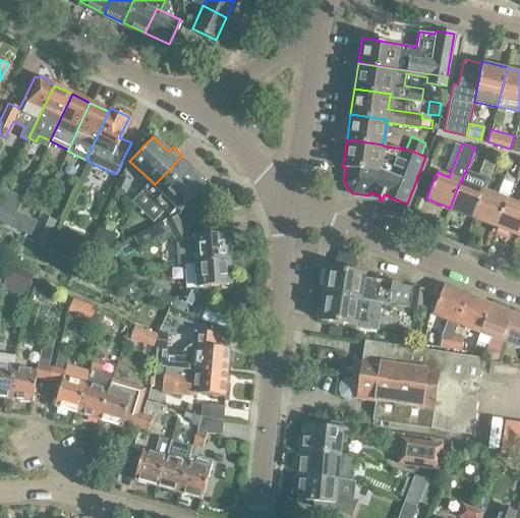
[(460,181),(450,208),(472,217),(482,190),(483,190),(484,189),(489,176),(498,155),(486,151),(486,152),(477,174),(466,170),(461,181),(460,181)]
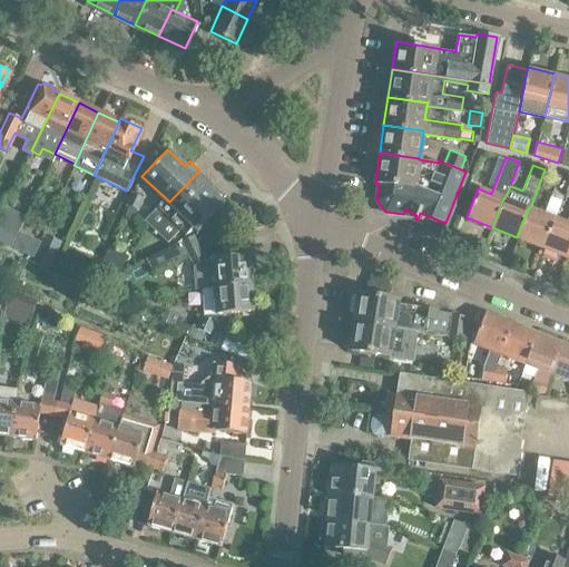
[(199,170),(169,202),(165,197),(144,220),(166,242),(180,228),(186,234),(194,225),(196,227),(222,202),(218,198),(223,193),(199,170)]
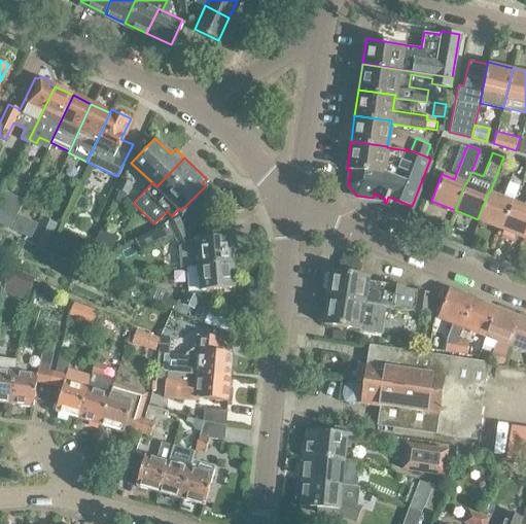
[(488,193),(478,219),(500,228),(511,201),(514,202),(523,176),(512,172),(502,198),(489,193),(488,193)]
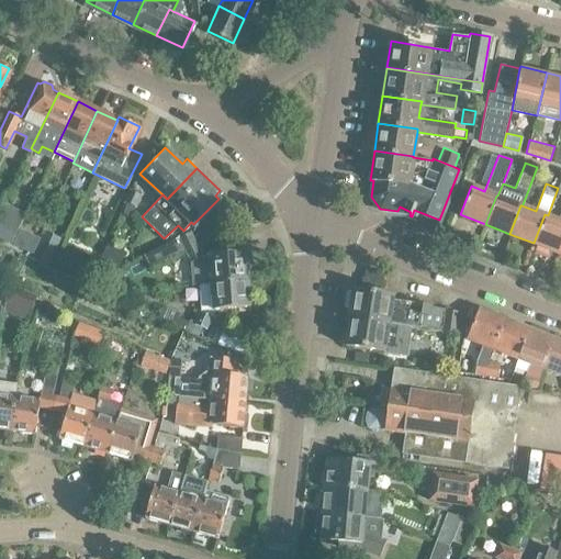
[(131,189),(123,202),(135,209),(142,196),(131,189)]
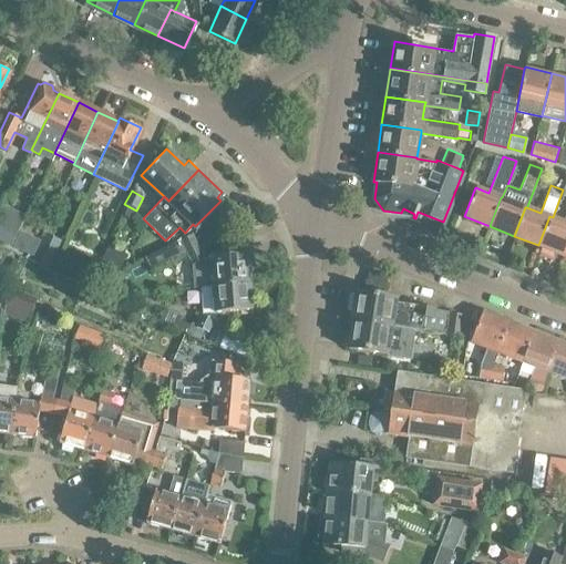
[(564,255),(565,256),(565,255),(565,213),(563,222),(553,217),(549,216),(538,245),(564,255)]
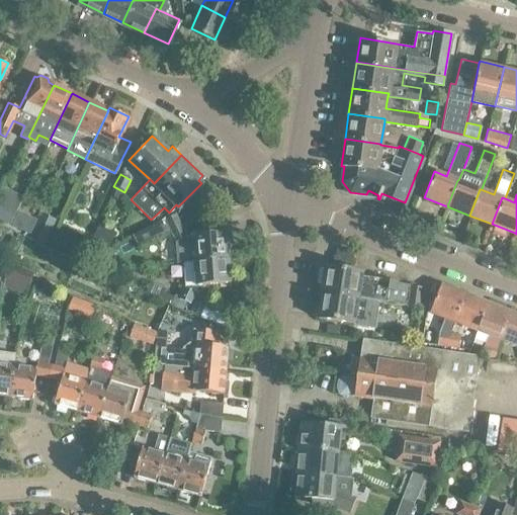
[(0,220),(10,225),(18,206),(0,197),(0,220)]
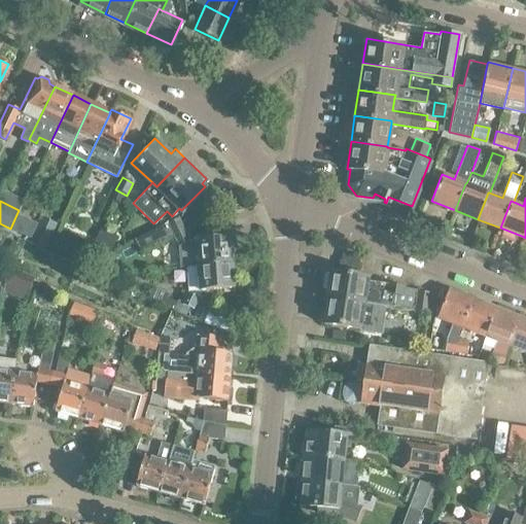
[(19,214),(12,229),(30,237),(31,235),(37,222),(19,214)]
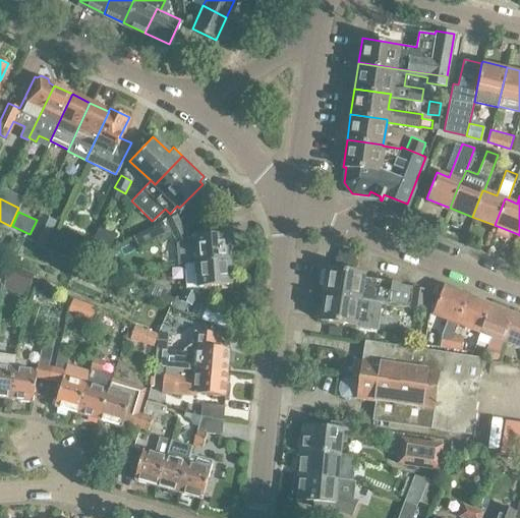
[(133,235),(138,247),(171,231),(176,242),(177,263),(184,263),(229,260),(227,232),(187,235),(177,214),(166,220),(166,219),(133,235)]
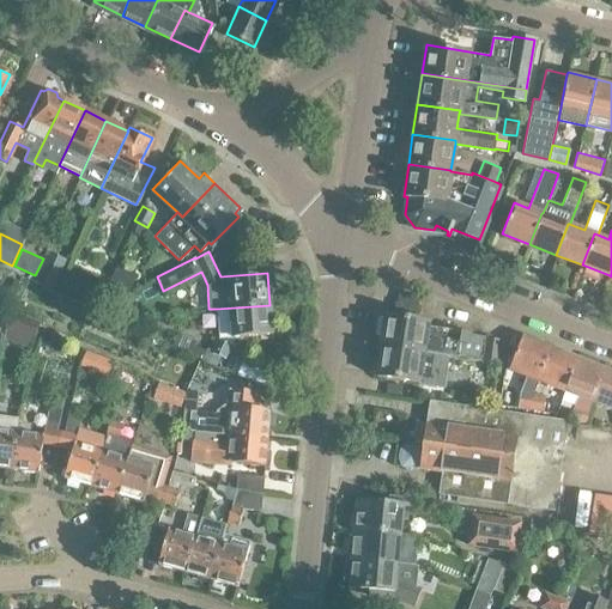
[(46,254),(35,278),(53,285),(64,262),(46,254)]
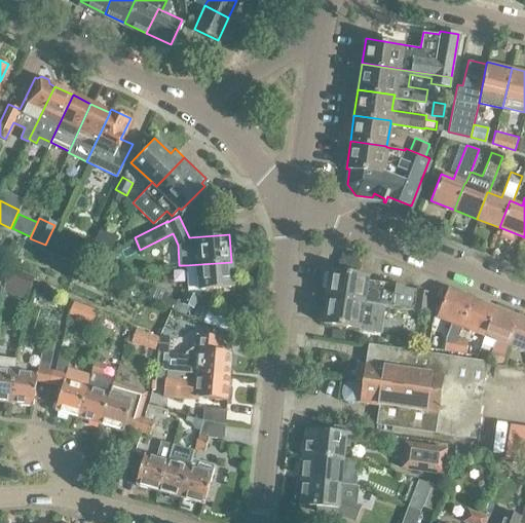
[(76,258),(83,244),(55,231),(49,246),(76,258)]
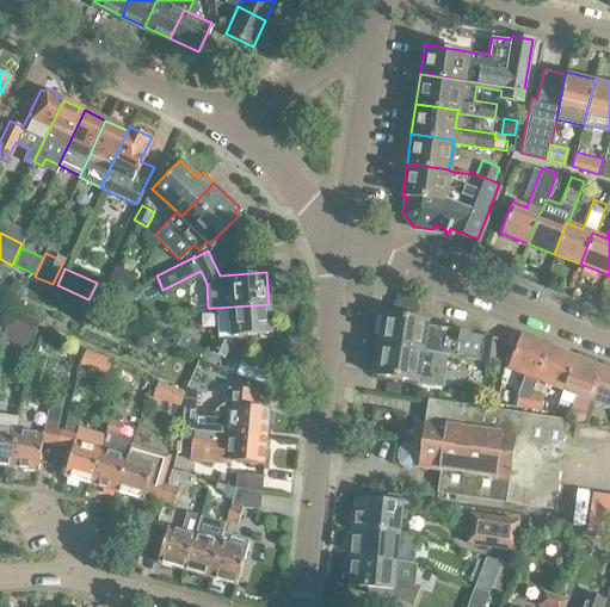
[(108,310),(124,319),(136,295),(118,286),(108,310)]
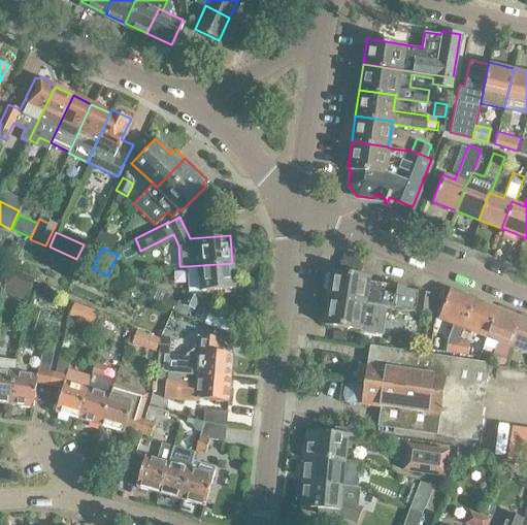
[(338,267),(360,271),(362,262),(361,262),(363,254),(342,251),(341,259),(339,259),(338,267)]
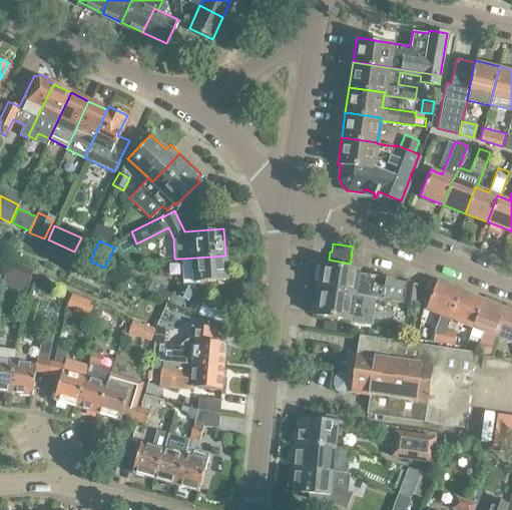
[(182,271),(184,285),(192,288),(195,282),(227,279),(225,256),(181,259),(182,271)]
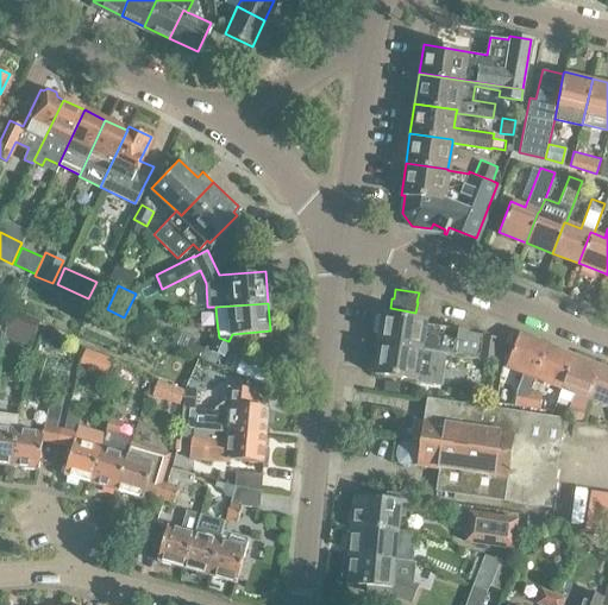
[(6,321),(35,332),(39,319),(12,307),(7,315),(6,321)]
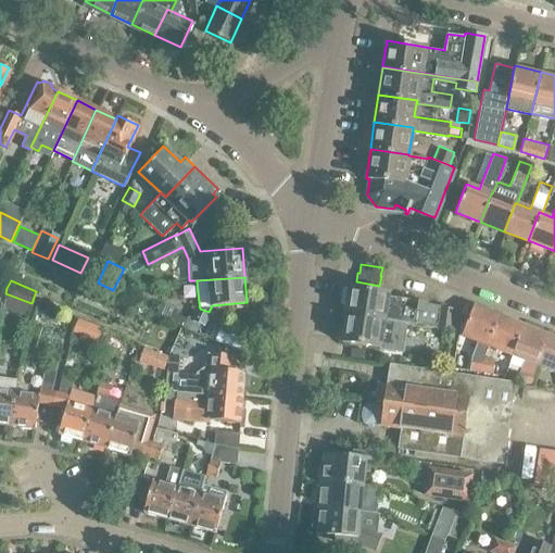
[(348,293),(345,313),(405,321),(426,324),(425,325),(452,329),(456,308),(442,305),(442,304),(387,294),(388,291),(349,286),(348,293)]
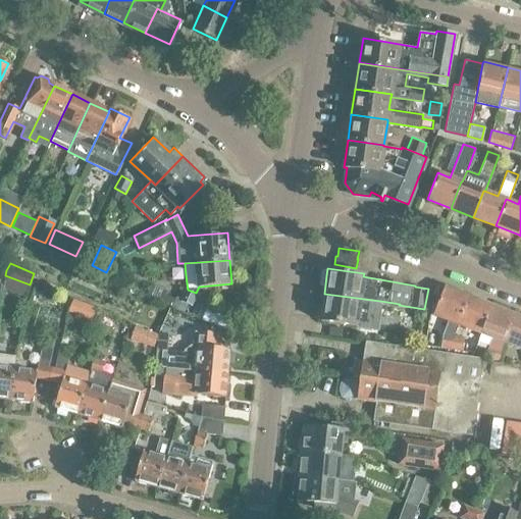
[(41,290),(38,297),(53,304),(57,293),(44,287),(45,283),(37,279),(36,283),(35,288),(41,290)]
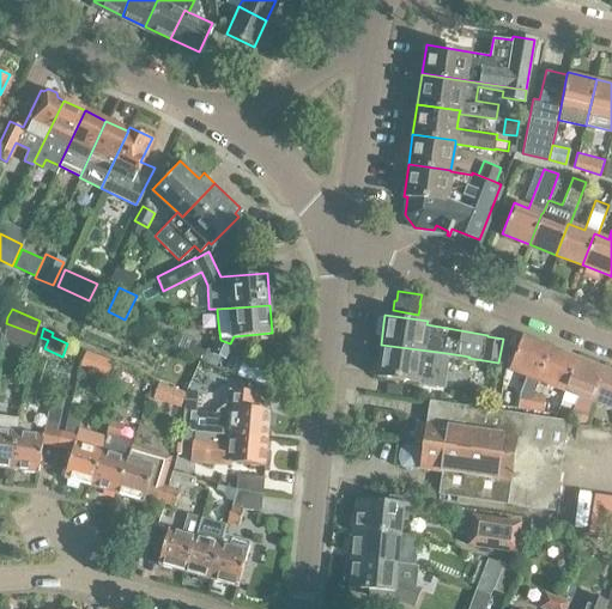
[(197,341),(176,333),(170,346),(207,361),(211,352),(194,345),(197,341)]
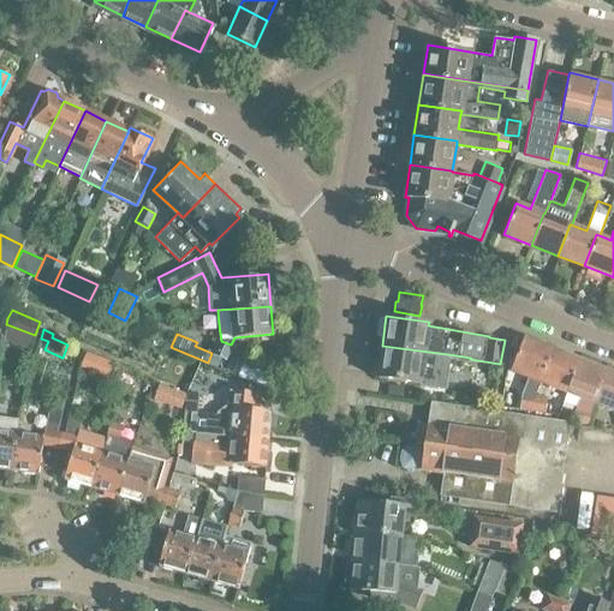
[(511,370),(526,376),(523,391),(519,408),(528,409),(535,394),(540,381),(552,349),(523,339),(511,370)]
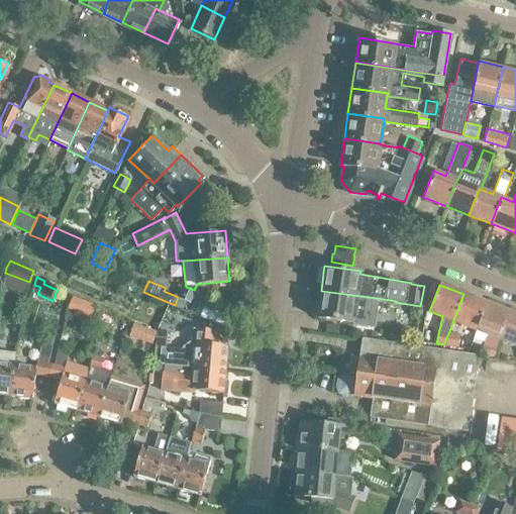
[(183,286),(178,297),(190,302),(195,291),(194,290),(186,287),(183,286)]
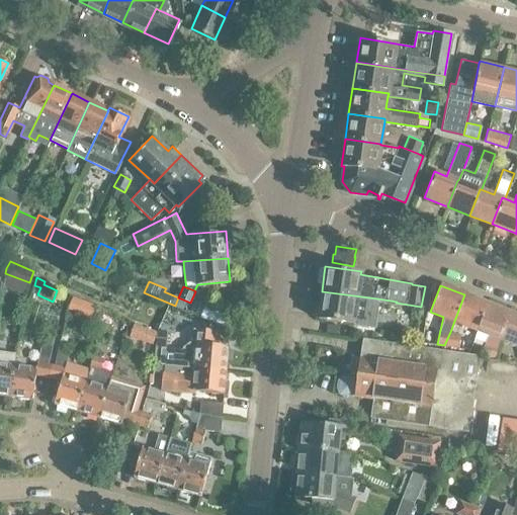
[(322,291),(318,317),(373,326),(377,298),(322,291)]
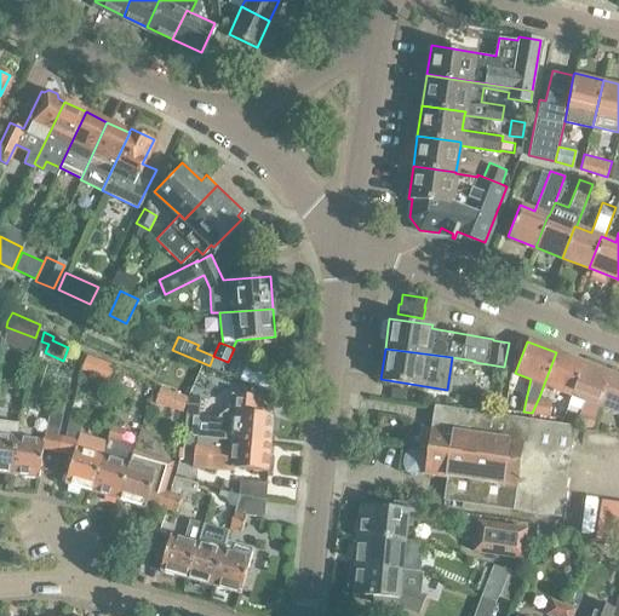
[(556,352),(544,384),(557,389),(571,395),(584,362),(556,352)]
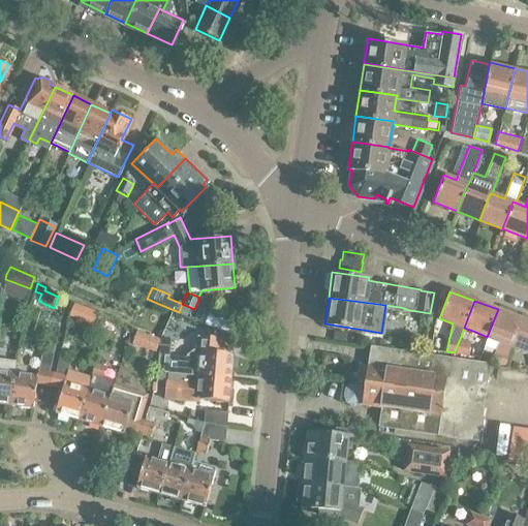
[(73,302),(69,314),(83,320),(88,307),(73,302)]
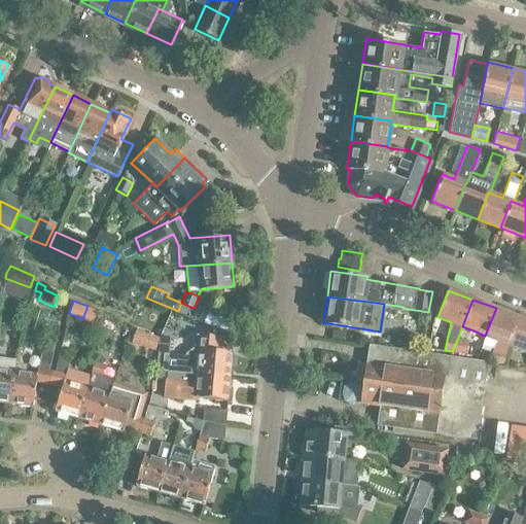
[(193,316),(203,321),(208,310),(198,305),(193,316)]
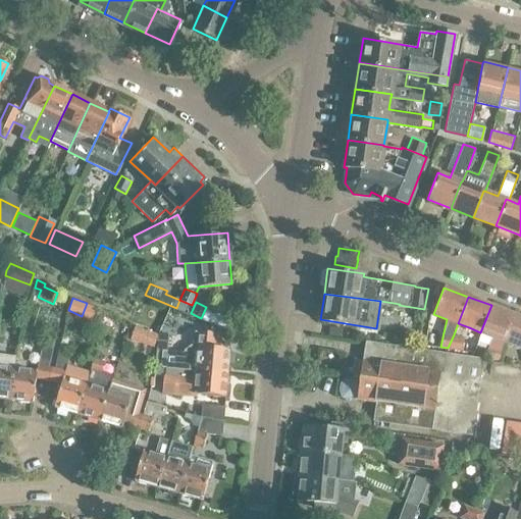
[(491,305),(480,332),(492,336),(488,346),(486,358),(500,360),(502,348),(504,341),(514,314),(491,305)]
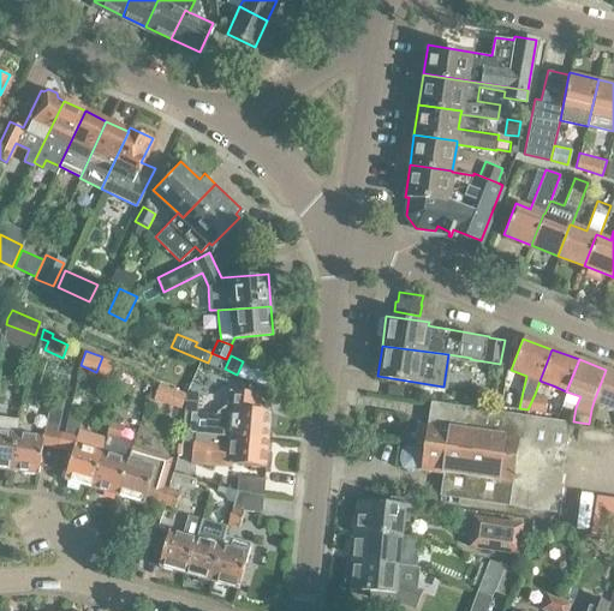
[(613,372),(606,370),(594,401),(613,408),(613,372)]
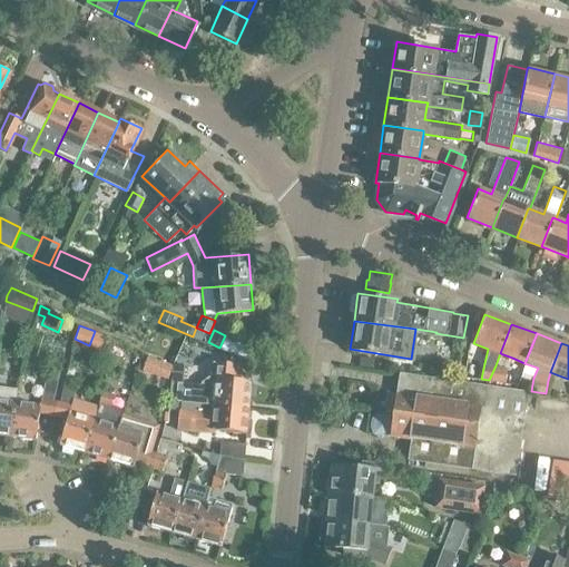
[(168,379),(173,363),(146,354),(141,370),(168,379)]
